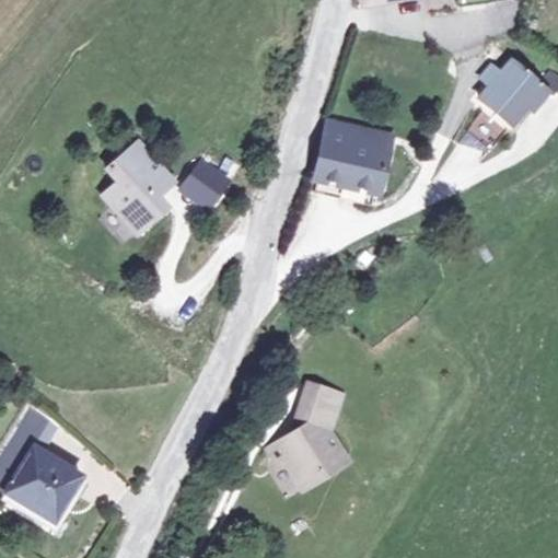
[(488,85),(477,99),(486,105),(509,124),(525,103),(532,107),(546,91),(550,94),(557,83),(557,77),(547,69),(536,82),(509,61),(498,74),(488,67),(479,78),(488,85)]
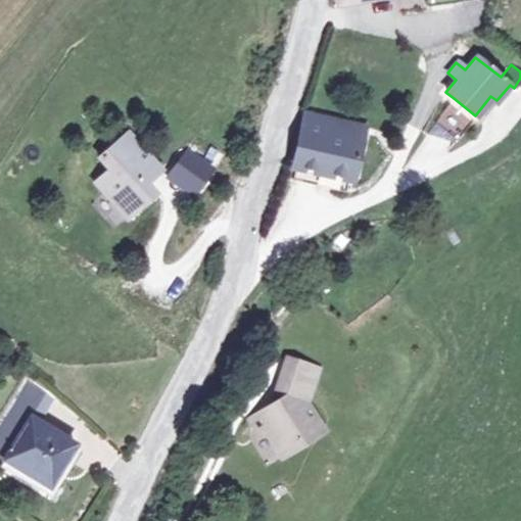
[(475,115),(454,98),(435,122),(456,139),(475,115)]
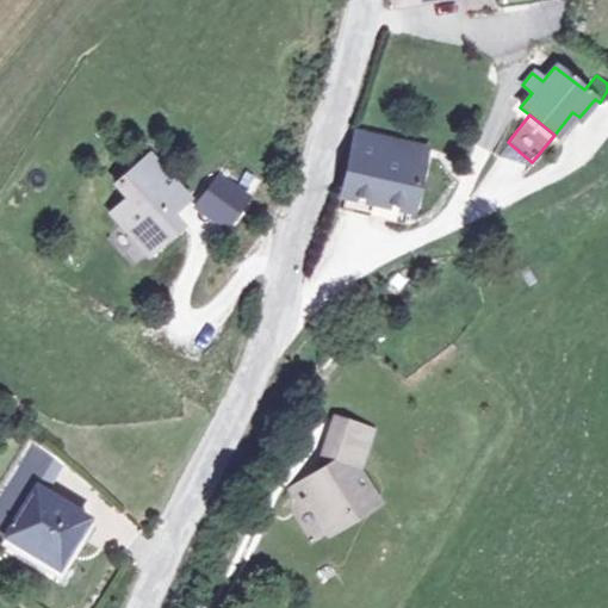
[(358,132),(340,191),(409,212),(426,154),(358,132)]
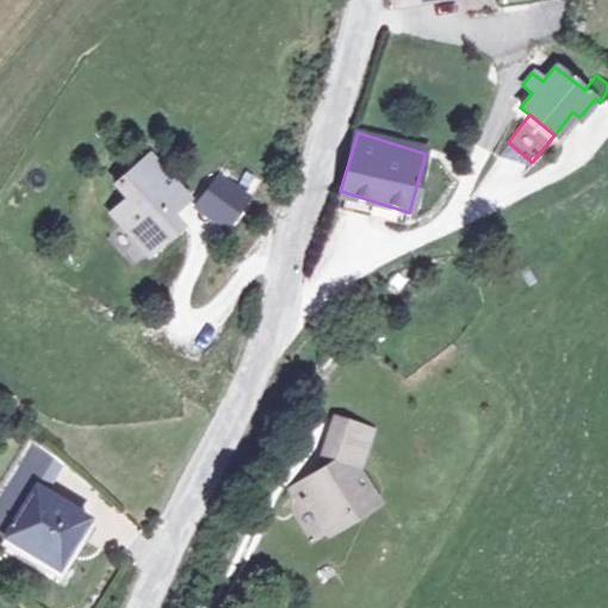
[(144,156),(113,182),(124,197),(107,211),(128,235),(136,228),(148,242),(173,225),(161,210),(178,198),(144,156)]
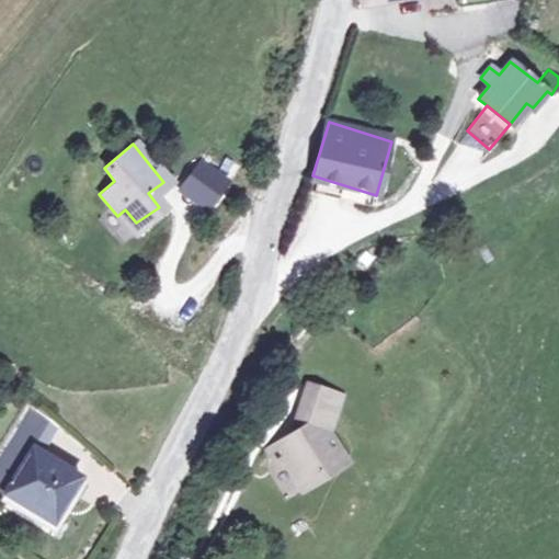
[(269,446),(274,456),(295,497),(352,463),(331,433),(342,392),(305,383),(292,419),(304,425),(283,440),(269,446)]
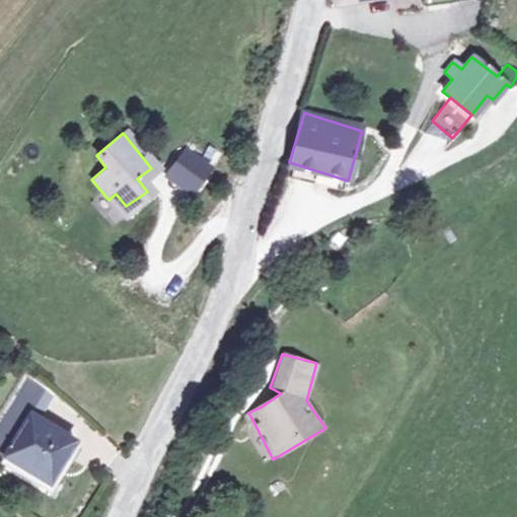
[(58,388),(32,368),(12,403),(39,419),(58,388)]
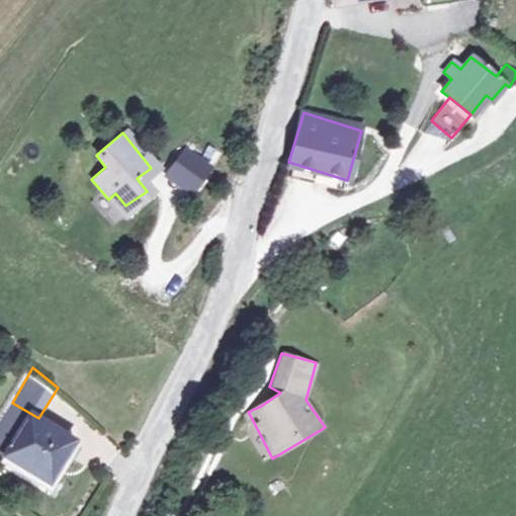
[(38,418),(12,403),(0,424),(0,453),(50,484),(75,440),(38,418)]
